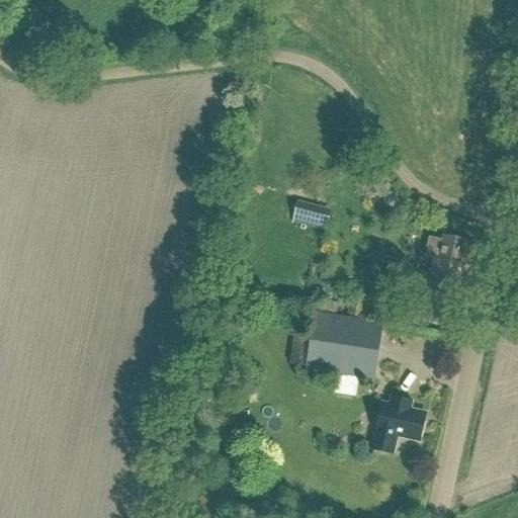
[(297,202),(292,224),(325,232),(330,210),(297,202)]
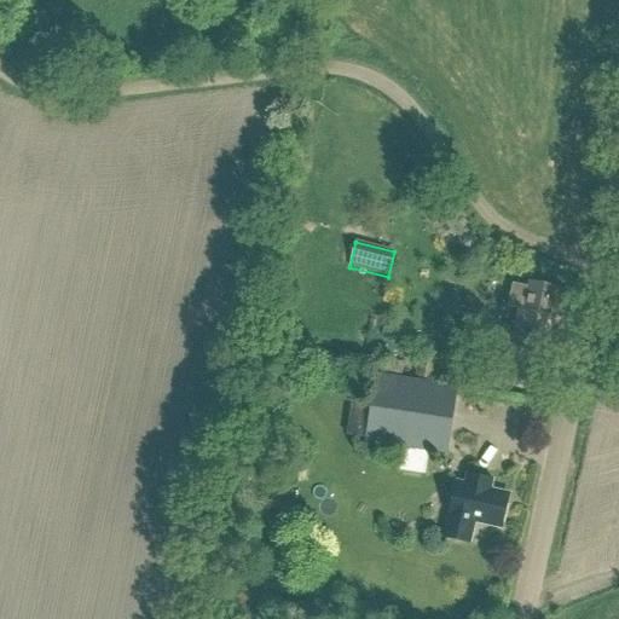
[(311,264),(310,275),(334,277),(334,265),(311,264)]
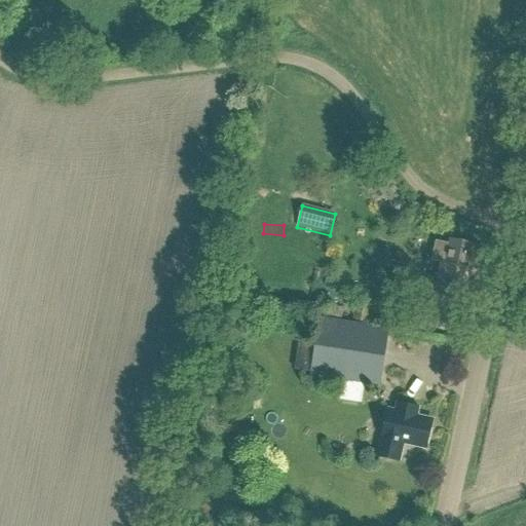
[(467,311),(474,284),(466,282),(470,268),(476,269),(481,249),(451,242),(451,245),(435,240),(430,261),(434,262),(438,263),(428,302),(467,311)]
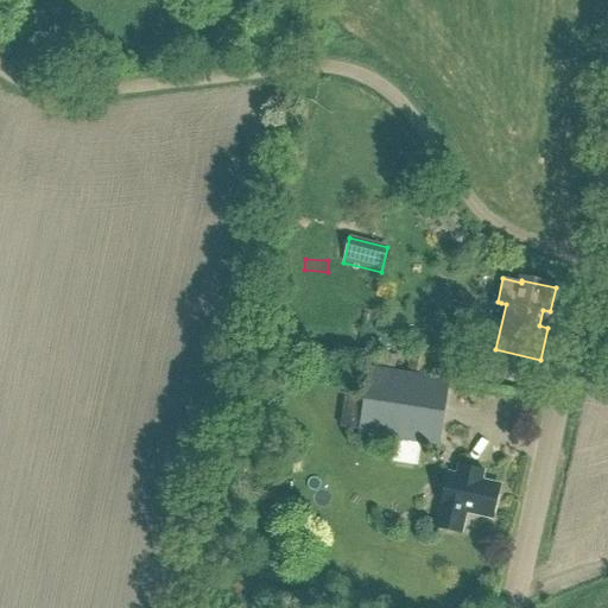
[(293,336),(273,331),(271,342),(291,346),(293,336)]
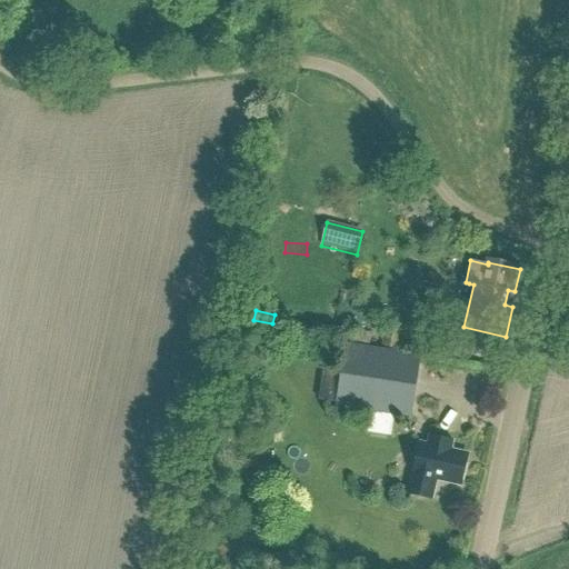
[(426,329),(428,319),(417,317),(415,316),(412,326),(426,329)]
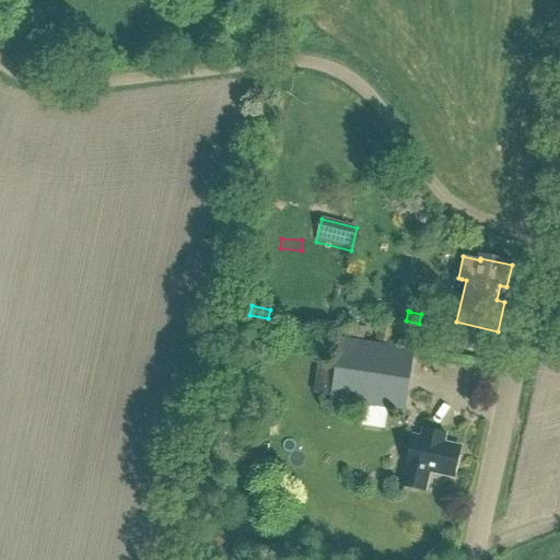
[(374,341),(388,343),(391,327),(376,325),(374,341)]
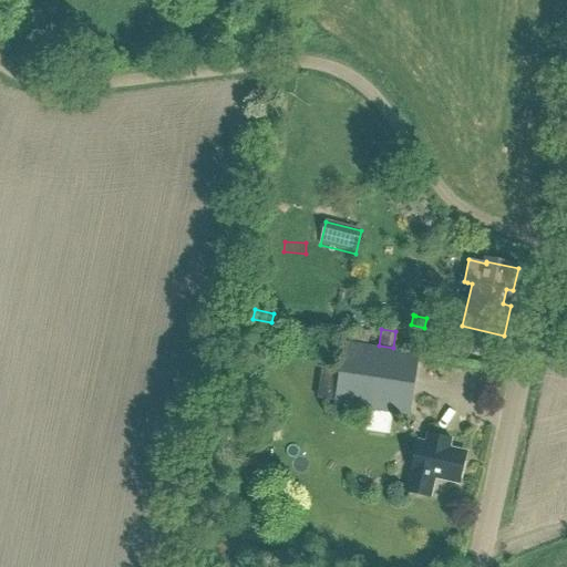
[(395,341),(394,350),(419,354),(420,344),(395,341)]
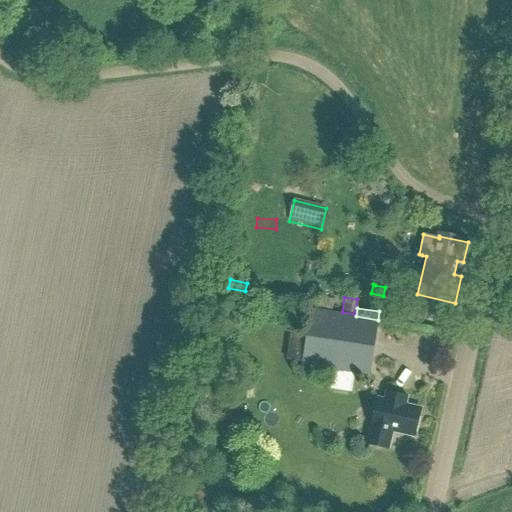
[(356,316),(353,316),(312,309),(303,367),(369,377),(378,320),(356,316)]
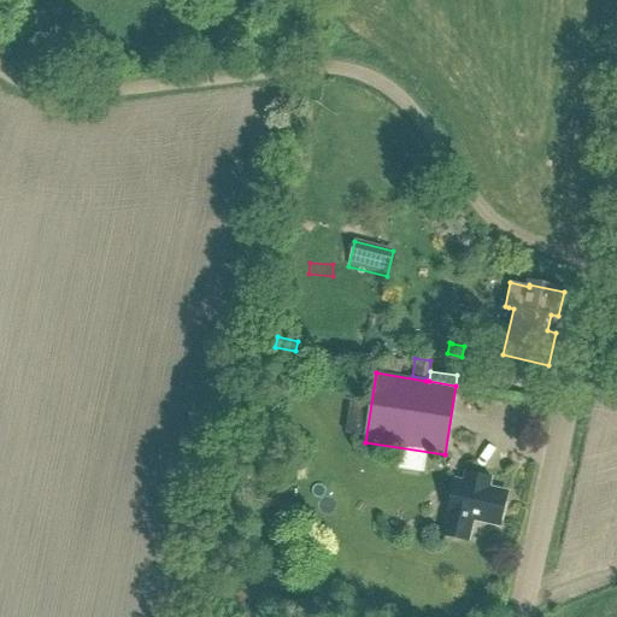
[(457,480),(445,536),(468,542),(471,524),(472,519),(500,527),(506,504),(499,501),(500,495),(503,491),(491,487),(492,481),(466,475),(464,481),(457,480)]
